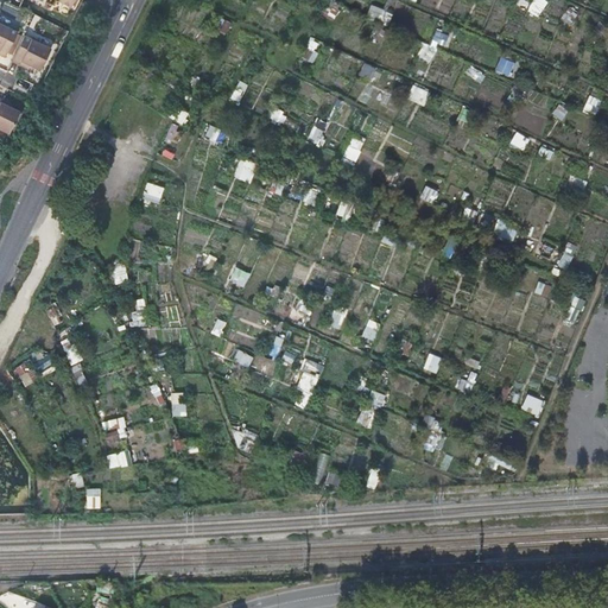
[(533,0),(530,12),(543,18),(549,0),(533,0)]
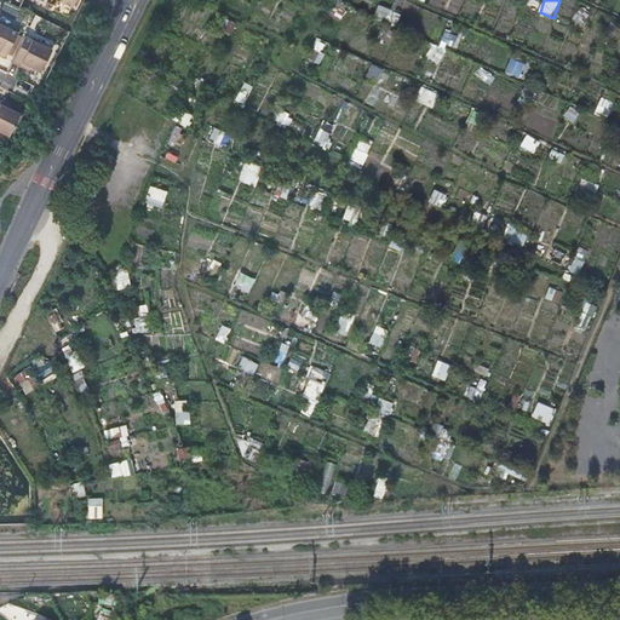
[(380,5),(377,17),(399,24),(402,13),(380,5)]
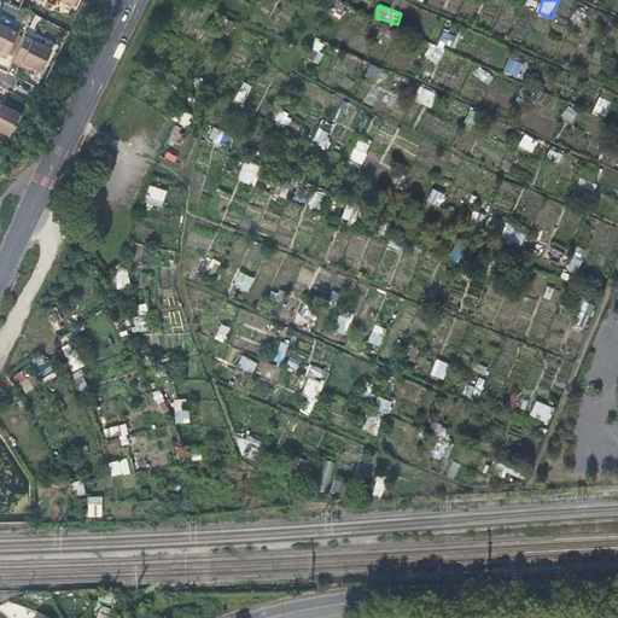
[(577,11),(571,25),(582,29),(588,15),(577,11)]
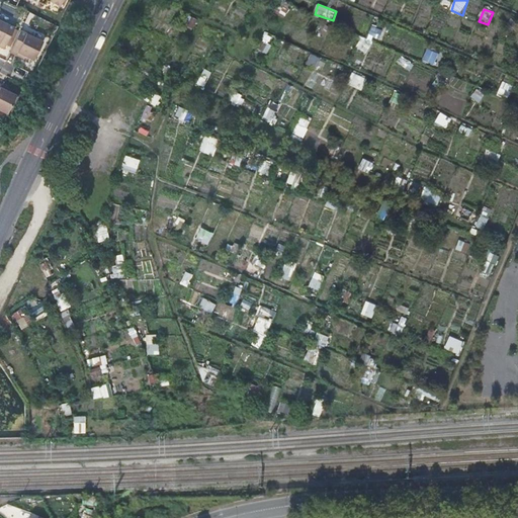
[(0,15),(0,42),(5,46),(15,23),(0,15)]
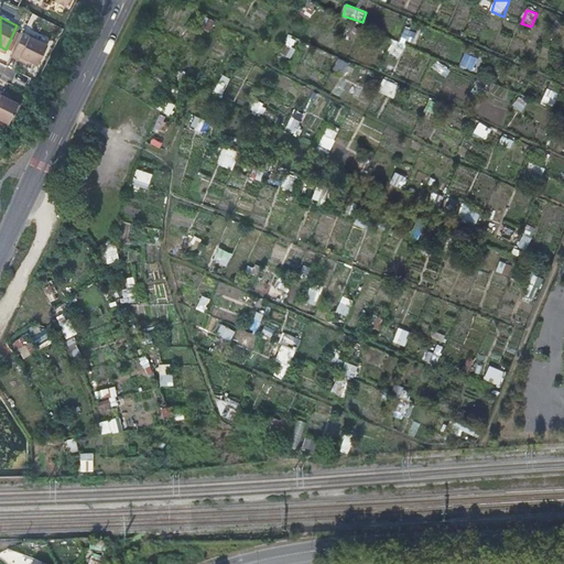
[(393,40),(388,52),(401,58),(409,41),(413,43),(419,33),(407,28),(400,43),(393,40)]
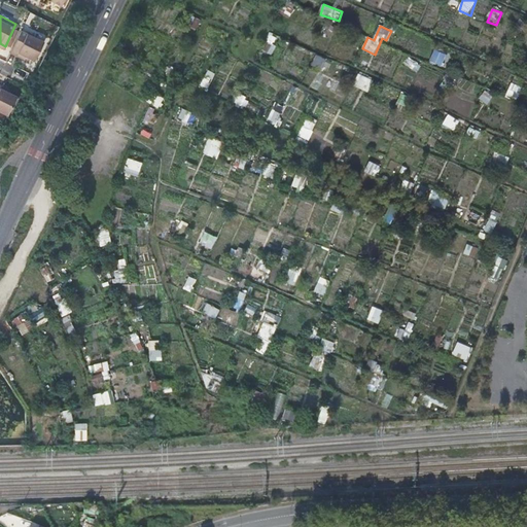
[(22,27),(11,48),(20,53),(22,49),(26,53),(36,57),(44,39),(42,39),(43,37),(22,27)]
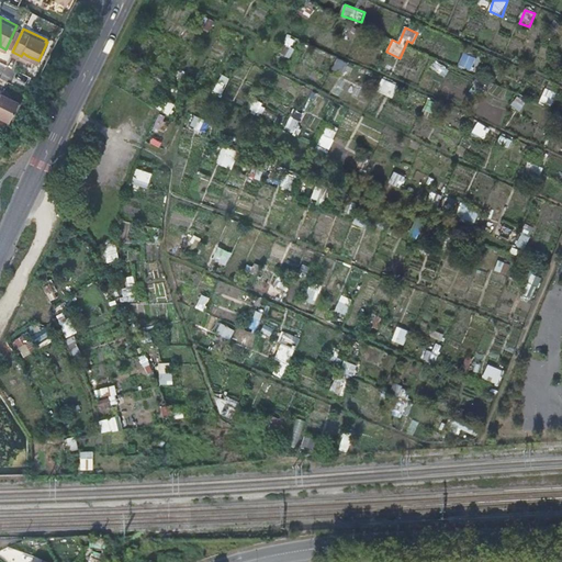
[(460,67),(472,70),(476,56),(463,53),(460,67)]
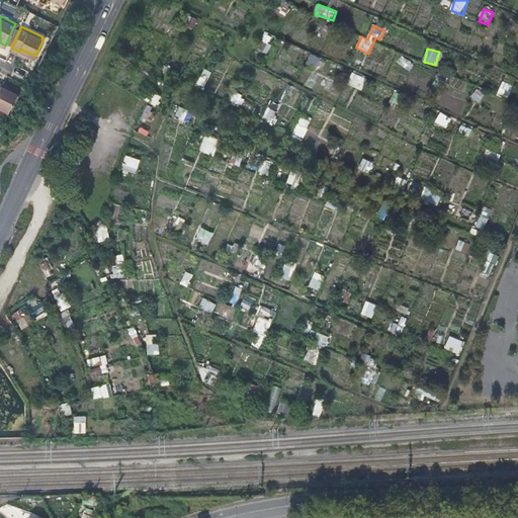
[(197,85),(204,88),(211,72),(204,69),(197,85)]
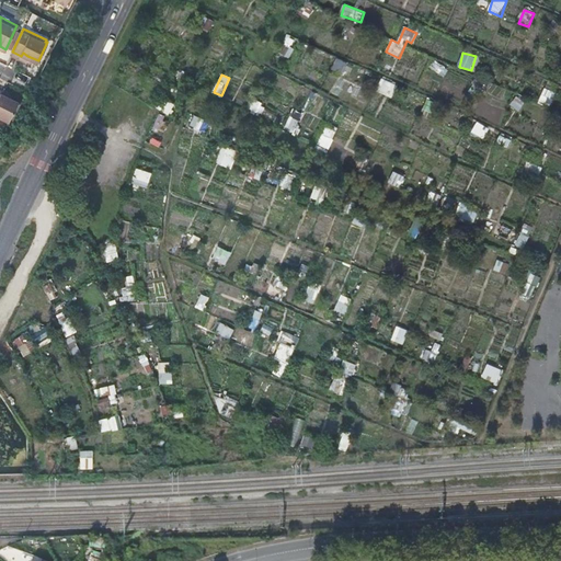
[(393,98),(399,86),(384,79),(378,91),(393,98)]
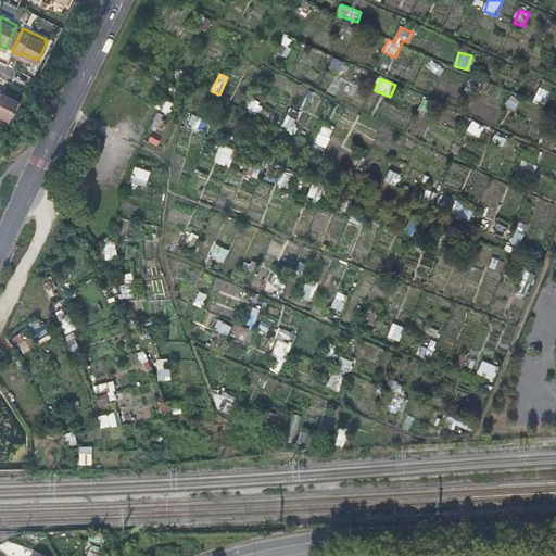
[(7,88),(0,85),(0,113),(10,118),(20,98),(10,93),(4,91),(7,88)]
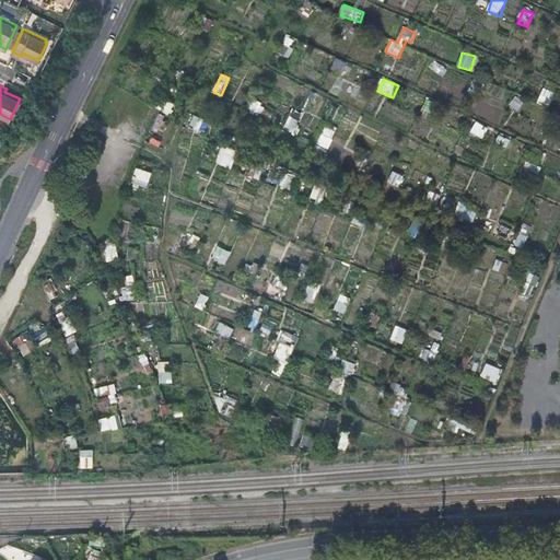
[(550,105),(556,93),(547,89),(540,101),(550,105)]
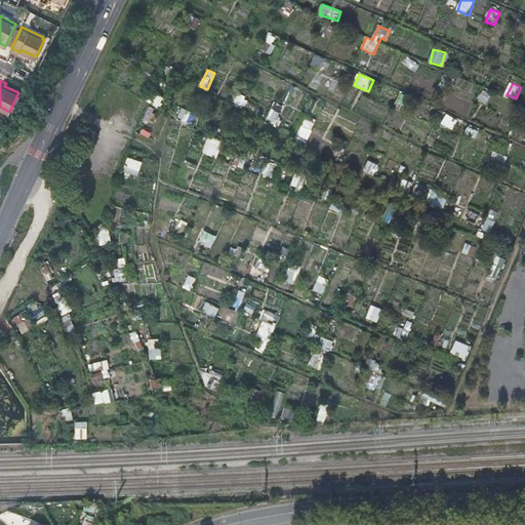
[(486,105),(492,97),(485,90),(479,97),(486,105)]
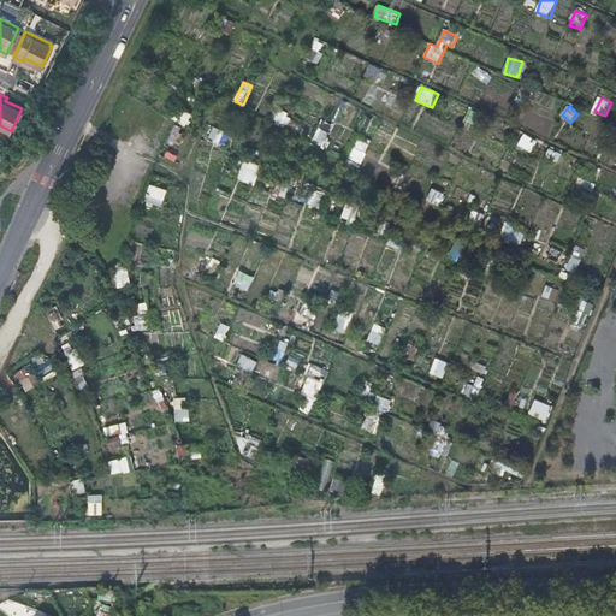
[(284,123),(288,112),(276,108),(272,118),(284,123)]
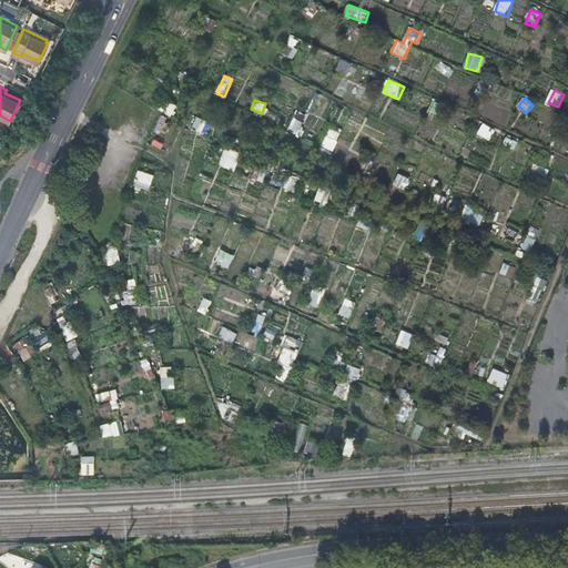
[(426,115),(435,121),(444,107),(434,101),(426,115)]
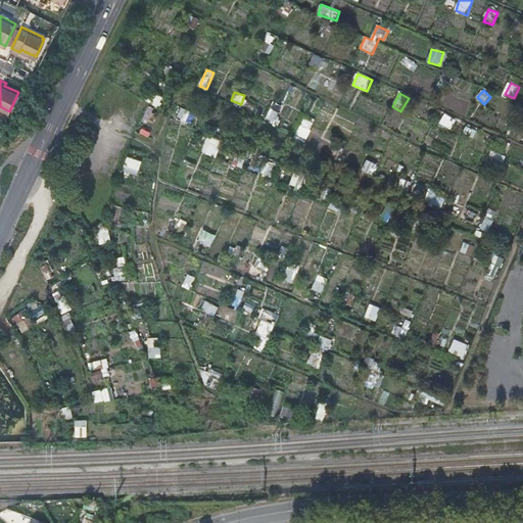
[(154,94),(149,102),(155,106),(161,99),(154,94)]
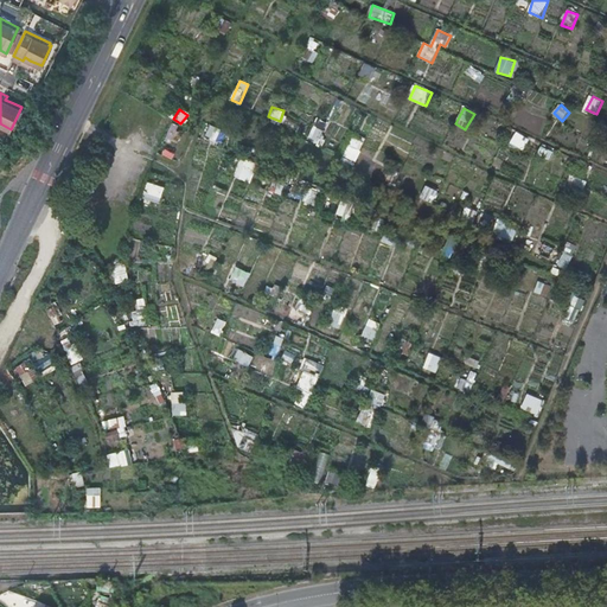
[(414,123),(436,140),(443,129),(422,113),(414,123)]
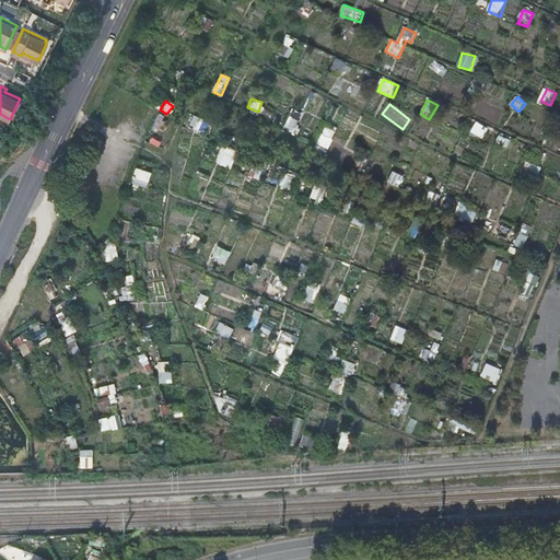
[(155,115),(155,129),(164,129),(164,115),(155,115)]
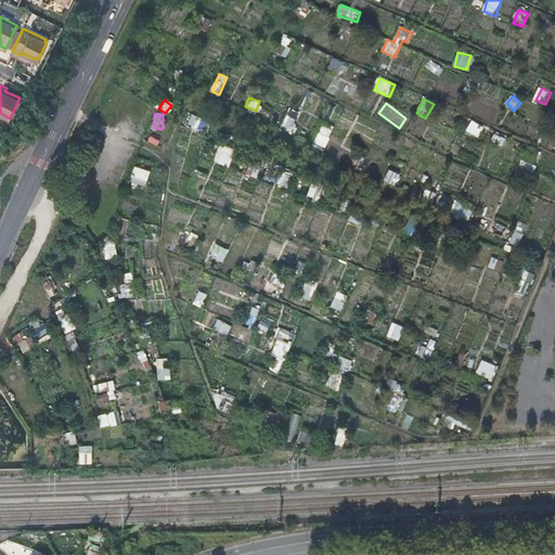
[(188,126),(198,129),(202,117),(191,114),(188,126)]
